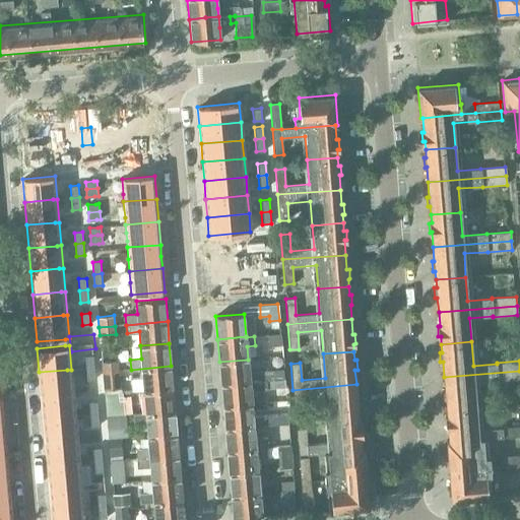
[(93,355),(84,355),(85,369),(94,368),(93,355)]
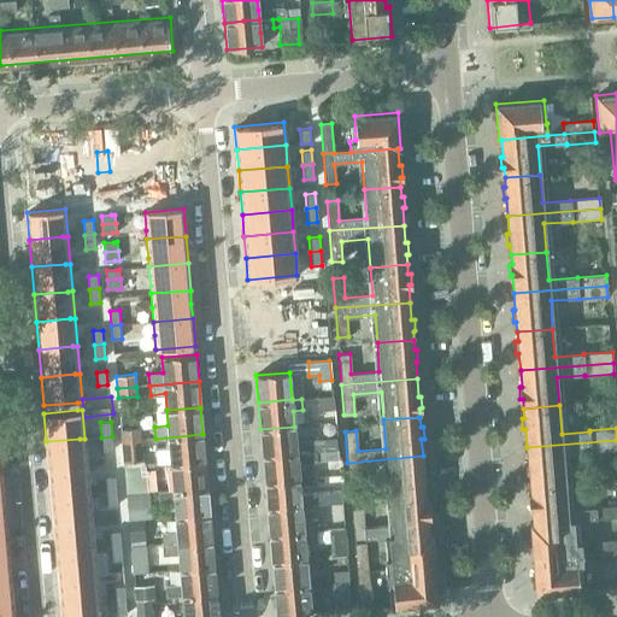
[(260,429),(263,456),(338,450),(336,436),(295,440),(294,427),(260,429)]
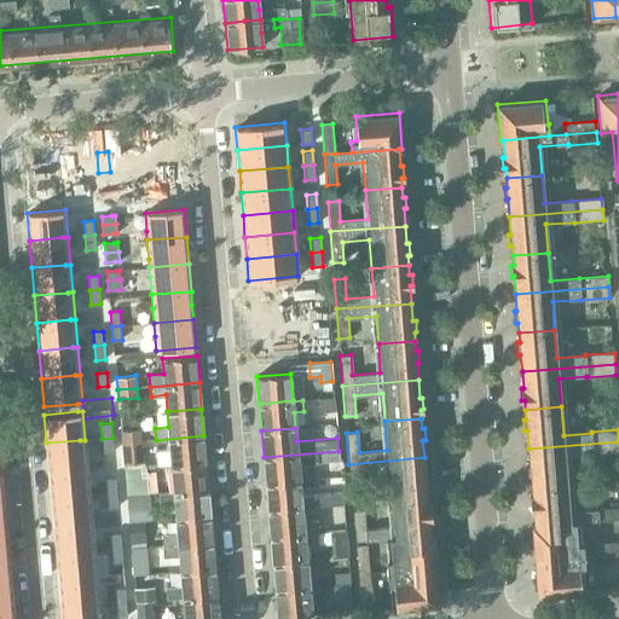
[(121,433),(122,443),(139,441),(138,432),(121,433)]
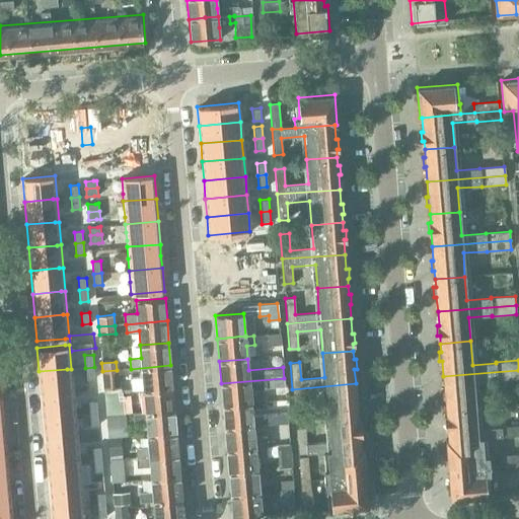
[(142,375),(144,389),(172,387),(170,365),(131,369),(131,376),(142,375)]
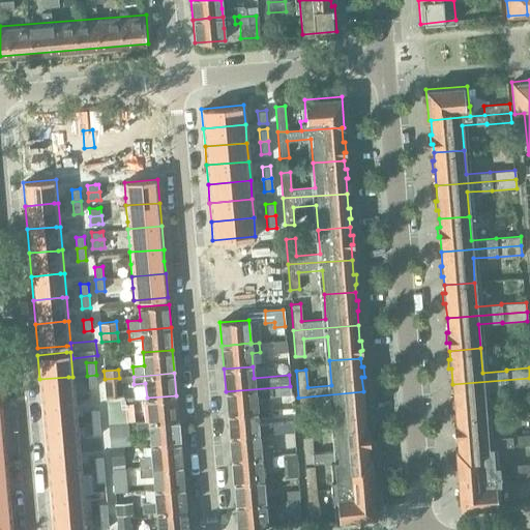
[(96,375),(87,376),(88,387),(97,386),(96,375)]
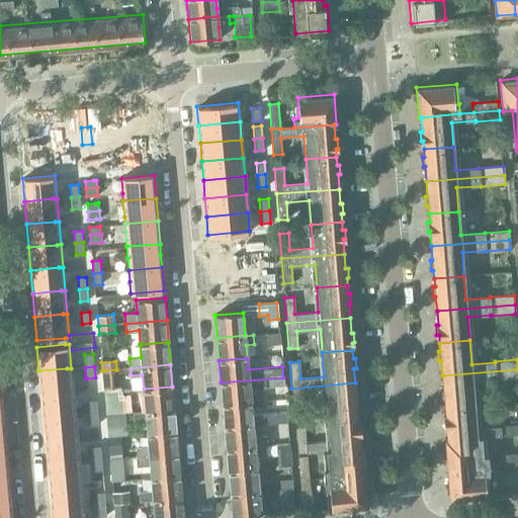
[(67,368),(38,370),(40,394),(69,392),(73,392),(71,368),(67,368)]
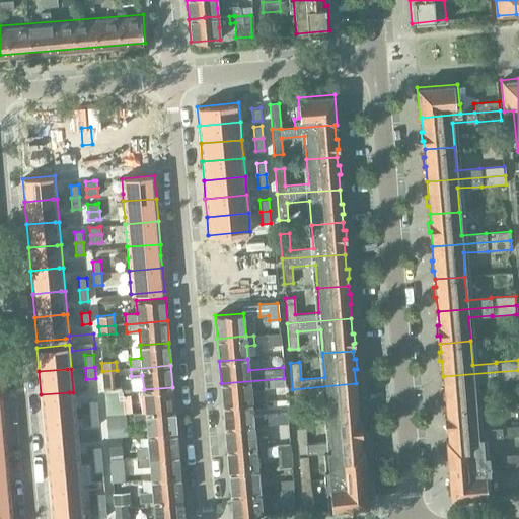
[(117,370),(102,371),(103,387),(118,386),(117,370)]
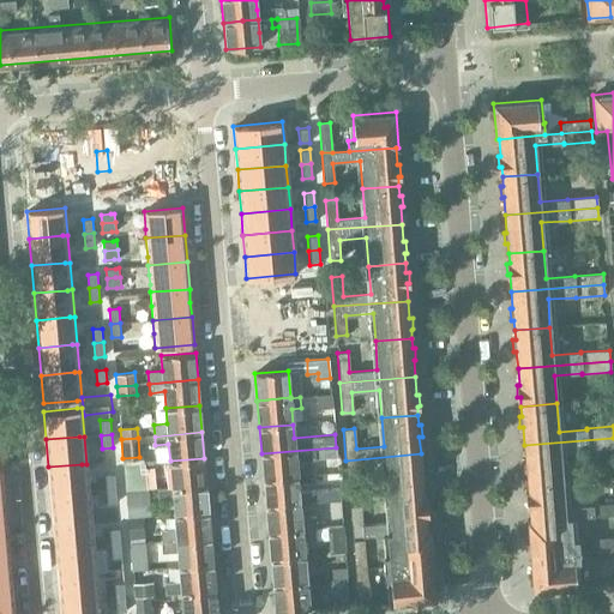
[(527,474),(527,483),(563,480),(560,452),(588,450),(588,451),(613,447),(613,438),(524,445),(525,462),(523,462),(524,474),(527,474)]
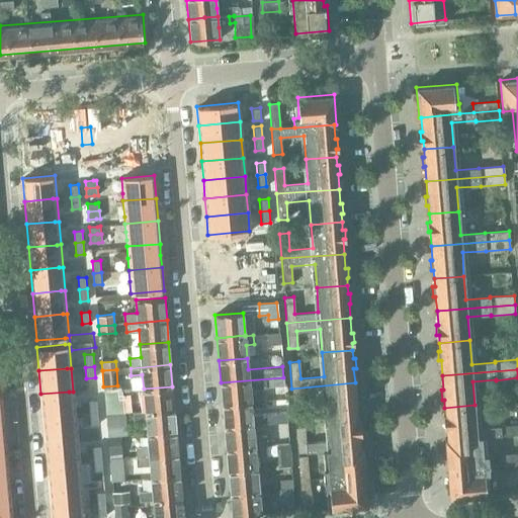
[(221,382),(223,405),(251,402),(250,389),(257,387),(266,386),(284,385),(283,377),(221,382)]
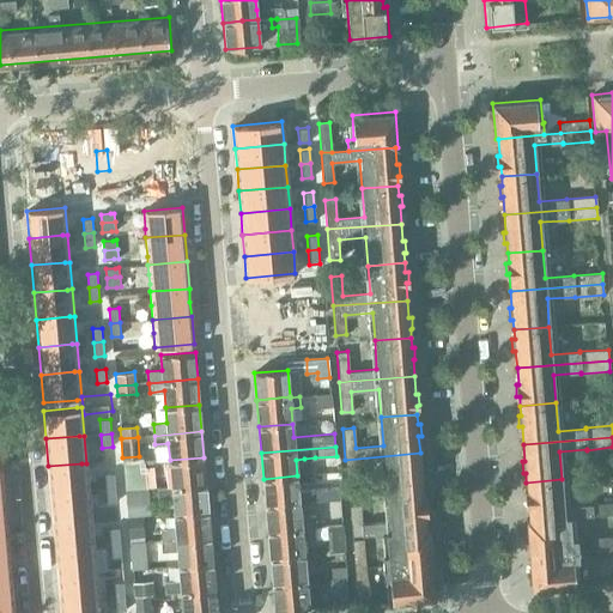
[(384,466),(387,493),(423,490),(423,481),(425,481),(424,469),(422,471),(420,453),(345,460),(347,489),(359,487),(357,467),(384,466)]
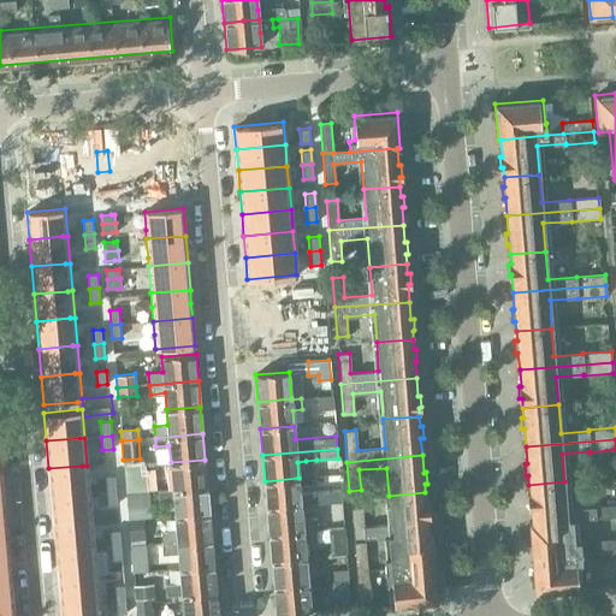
[(171,462),(172,489),(207,486),(205,460),(171,462)]
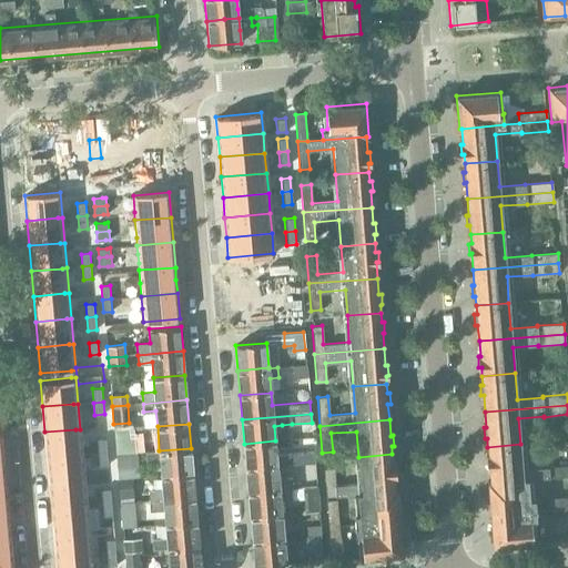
[(152,448),(151,425),(137,425),(138,448),(152,448)]
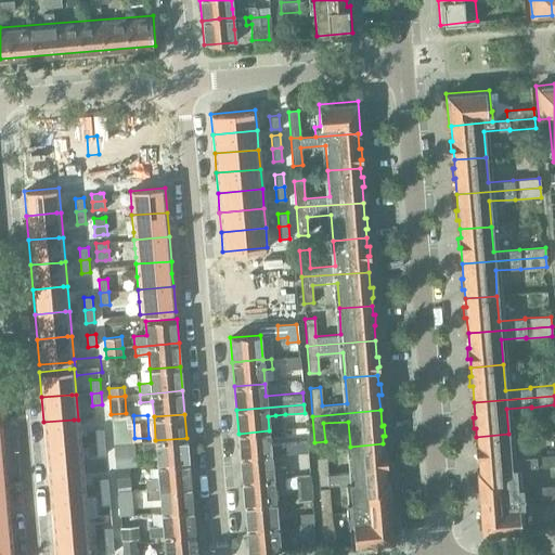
[(131,442),(129,418),(112,421),(114,443),(131,442)]
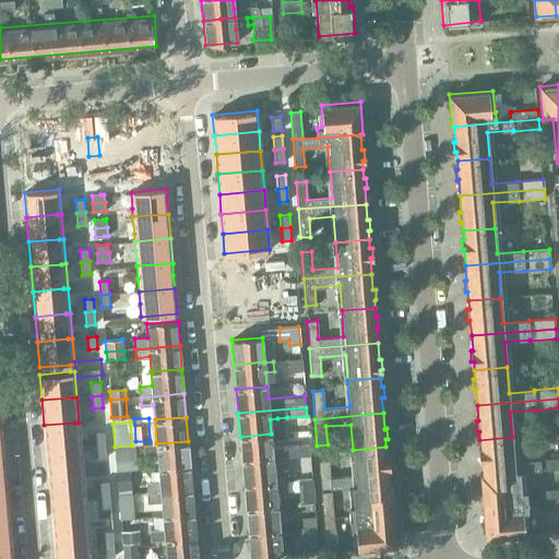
[(74,423),(44,425),(46,450),(76,448),(81,447),(79,423),(74,423)]
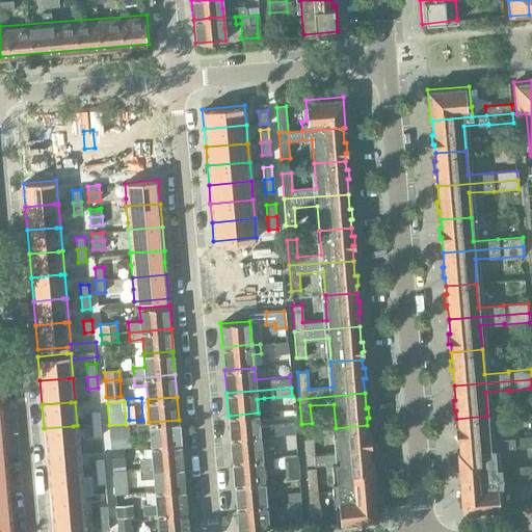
[(100,411),(90,413),(91,424),(101,424),(100,411)]
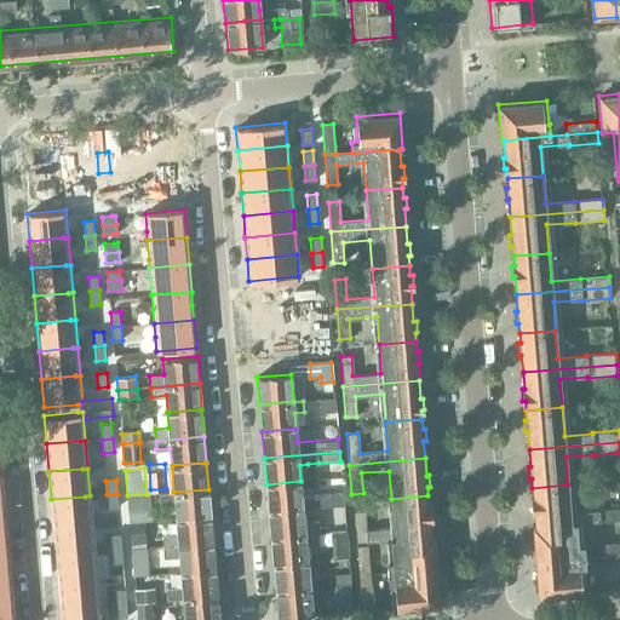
[(269,511),(303,509),(344,505),(343,495),(302,499),(300,481),(267,484),(269,511)]
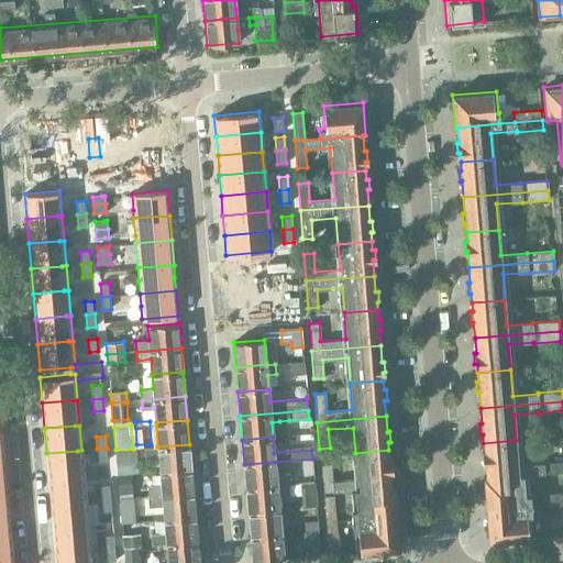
[(484,477),(484,478),(522,475),(544,474),(562,472),(562,461),(518,465),(516,440),(483,443),(484,451),(482,451),(483,462),(485,462),(486,477),(484,477)]
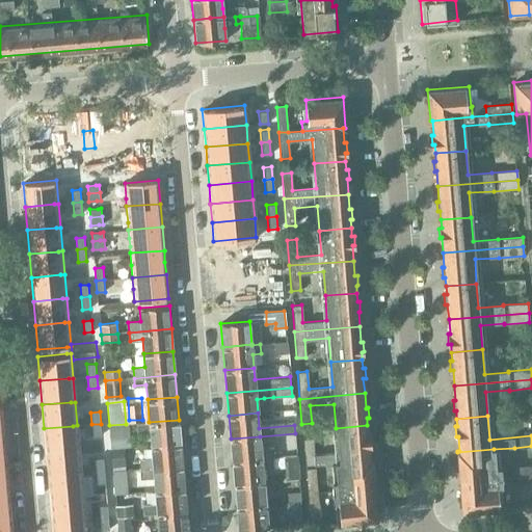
[(150,430),(152,446),(181,443),(179,420),(149,422),(137,423),(138,431),(150,430)]
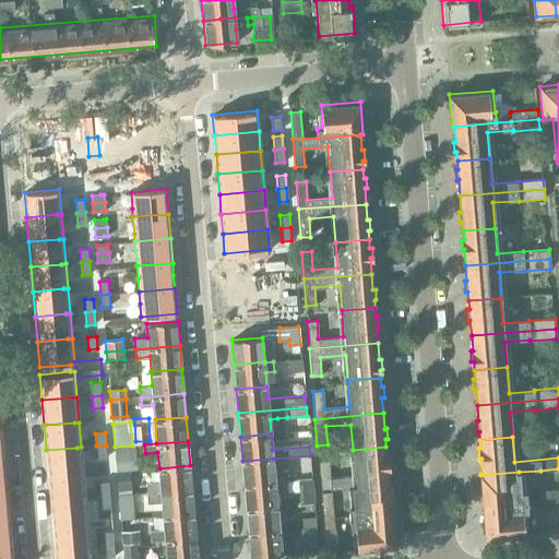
[(106,445),(96,445),(97,458),(107,458),(106,445)]
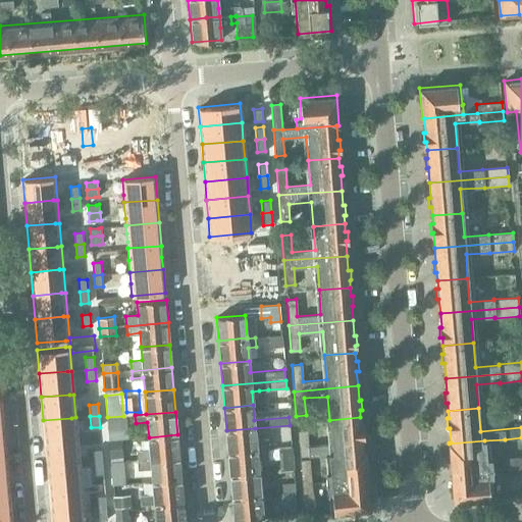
[(107,417),(108,425),(120,424),(119,416),(107,417)]
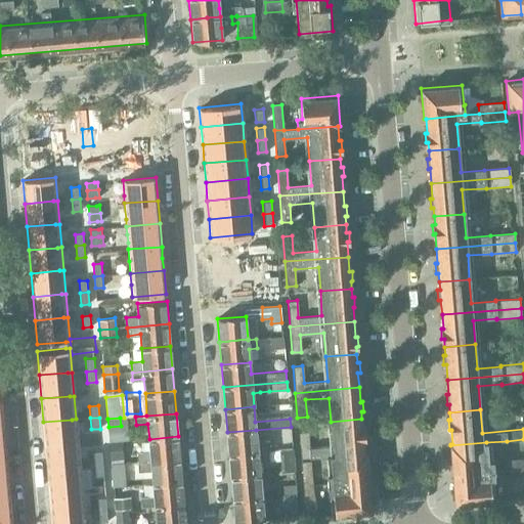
[(72,420),(43,422),(45,445),(74,442),(78,442),(76,419),(72,420)]
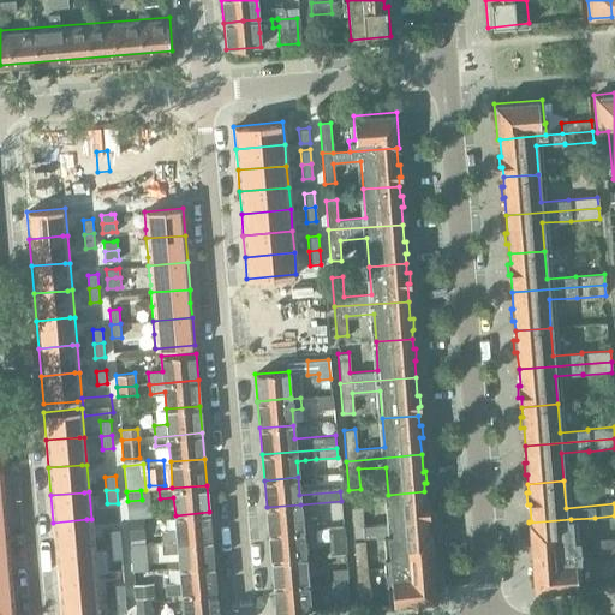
[(363,536),(387,535),(428,530),(427,514),(429,514),(428,502),(425,502),(424,491),(388,495),(390,523),(363,525),(362,506),(351,507),(353,537),(363,536)]
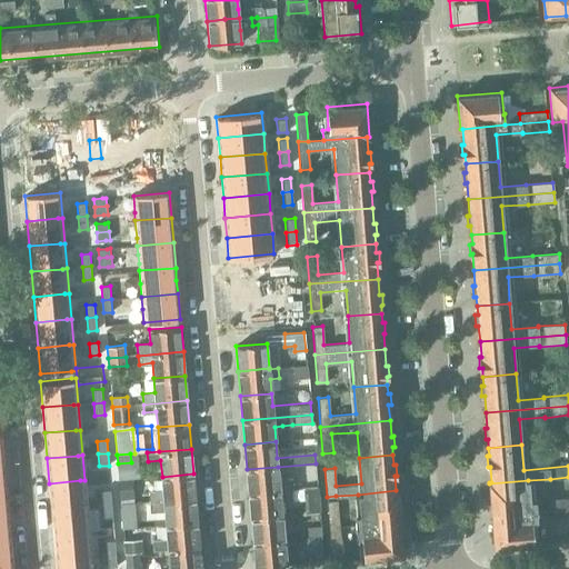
[(118,467),(119,480),(133,479),(131,466),(118,467)]
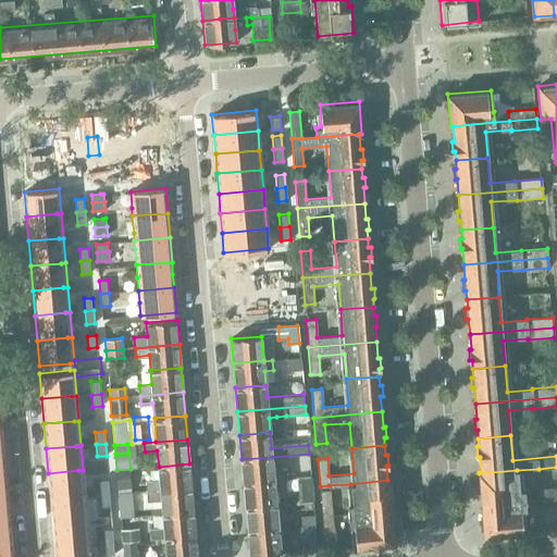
[(242,459),(244,483),(274,481),(274,480),(296,479),(295,468),(273,470),(272,457),(242,459)]
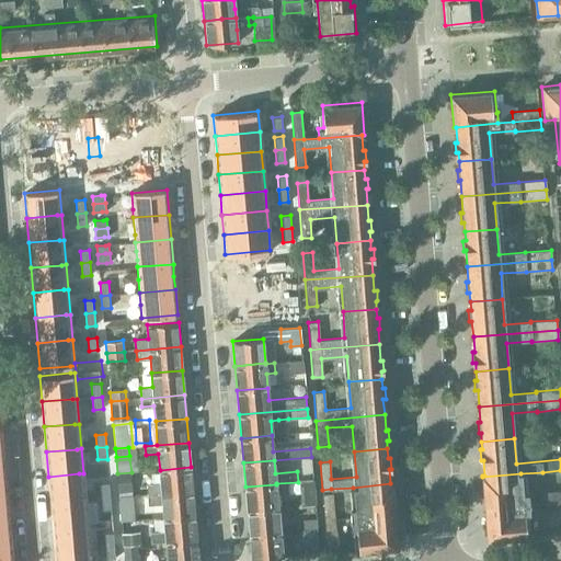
[(146,483),(147,495),(193,491),(191,467),(160,470),(160,481),(146,483)]
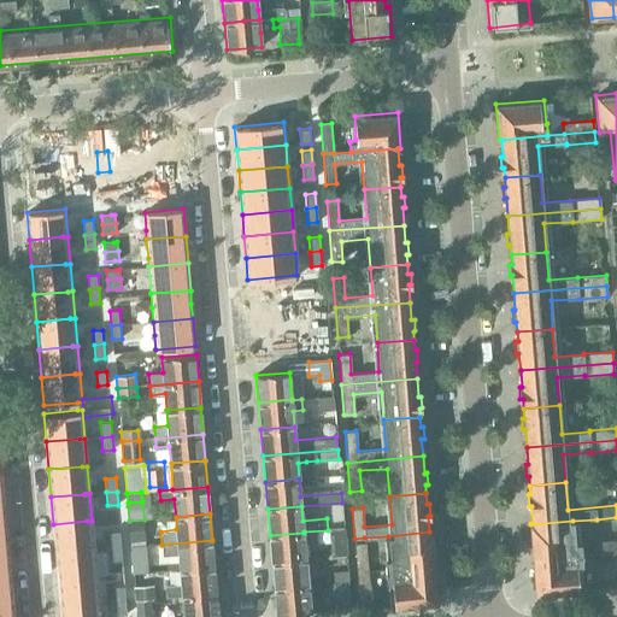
[(130,521),(131,547),(141,546),(140,519),(130,521)]
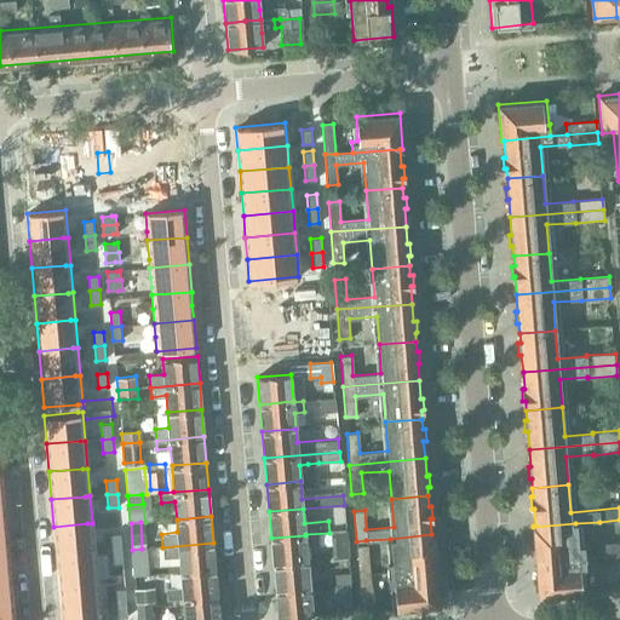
[(87,523),(53,527),(56,554),(90,551),(95,551),(92,523),(87,523)]
